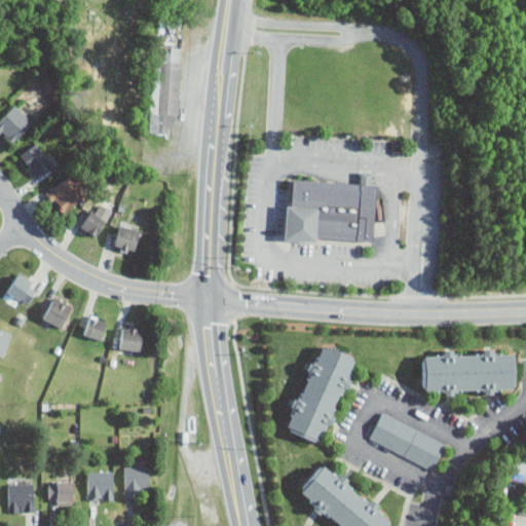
[(183,47),(155,46),(150,136),(185,138),(185,125),(179,124),(183,47)]
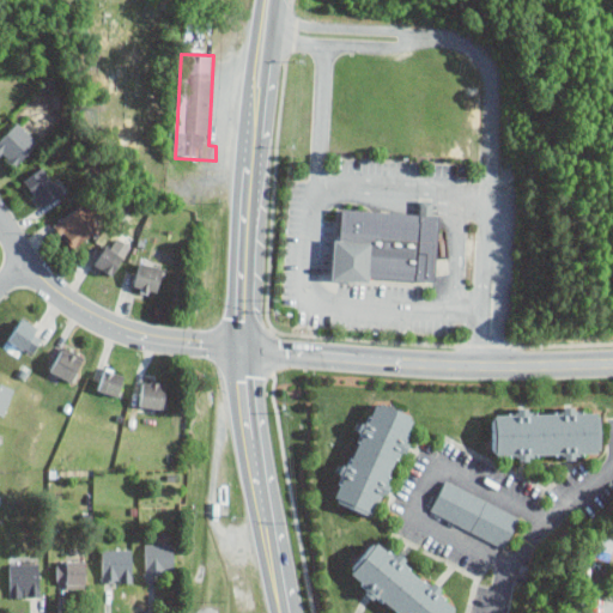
[(0,153),(14,168),(40,143),(18,121),(0,139),(0,153)]
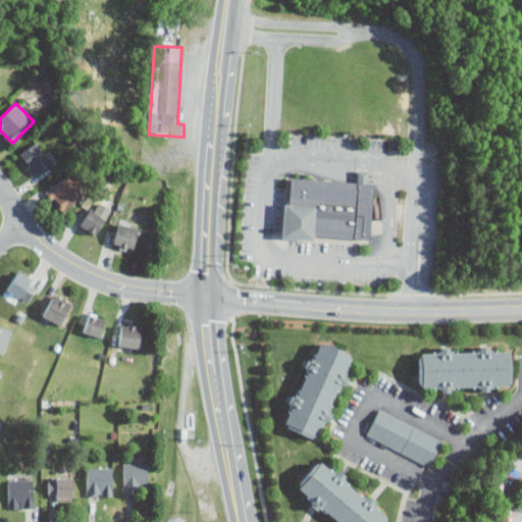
[(52,166),(39,142),(20,151),(34,175),(52,166)]
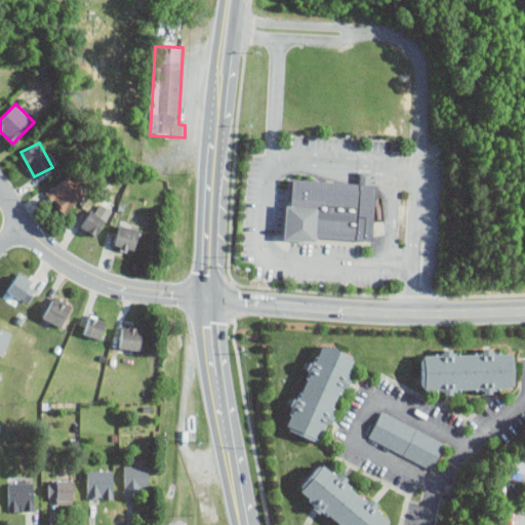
[(375,184),(368,183),(369,172),(360,171),(359,183),(289,178),(285,236),(371,242),(375,184)]
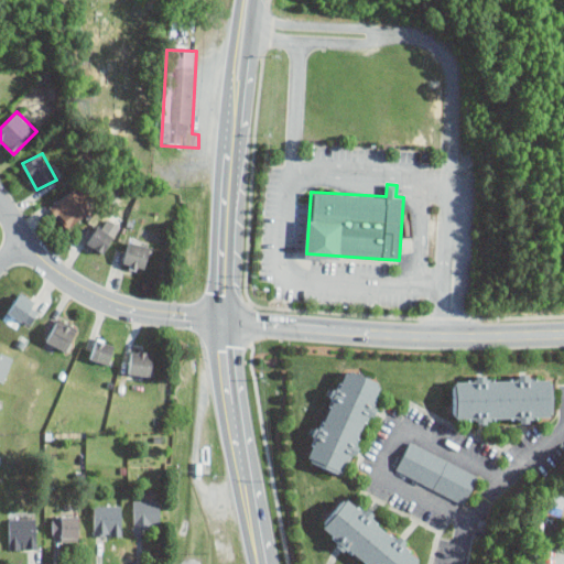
[(50,208),(67,229),(93,208),(75,186),(50,208)]
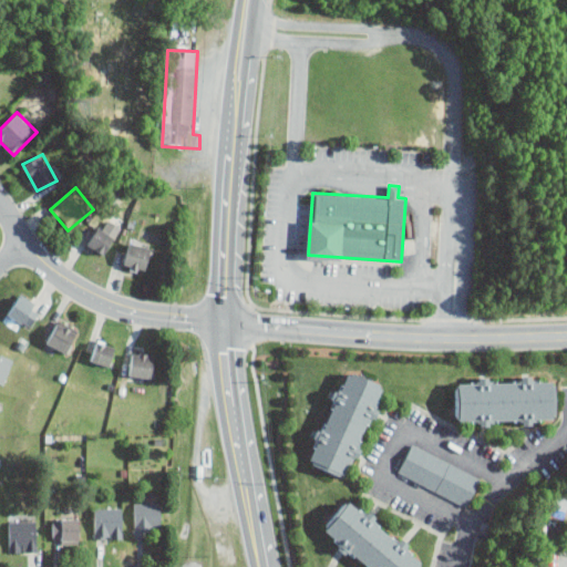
[(103,255),(114,236),(96,226),(85,245),(103,255)]
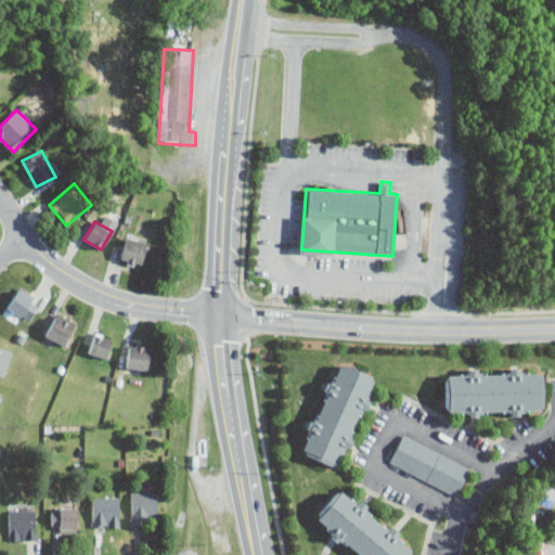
[(141,267),(149,243),(128,236),(119,260),(141,267)]
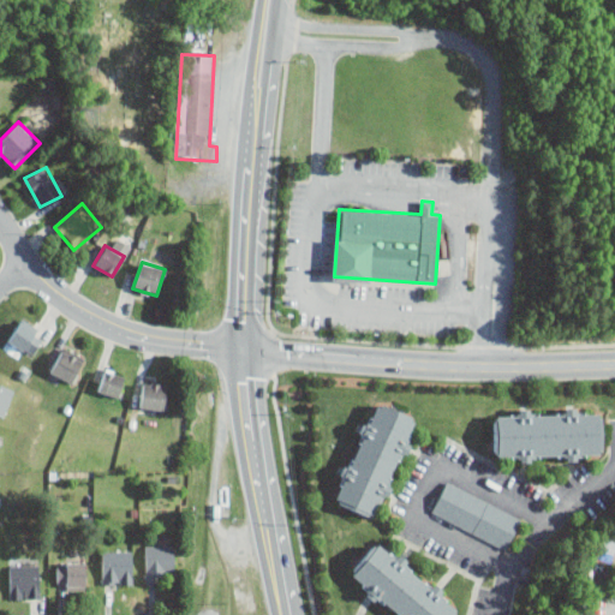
[(7,339),(30,356),(47,334),(24,317),(7,339)]
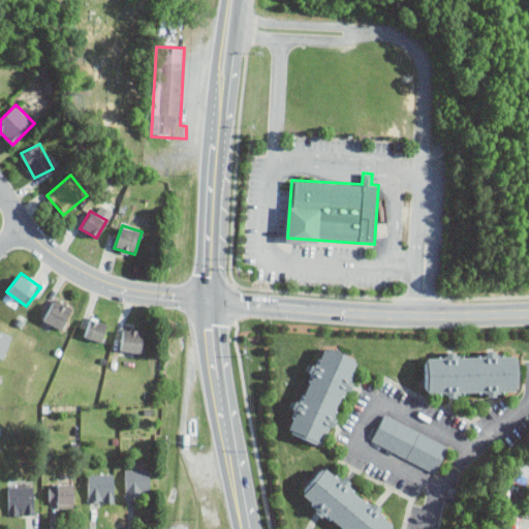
[(75,307),(54,297),(42,320),(64,331),(75,307)]
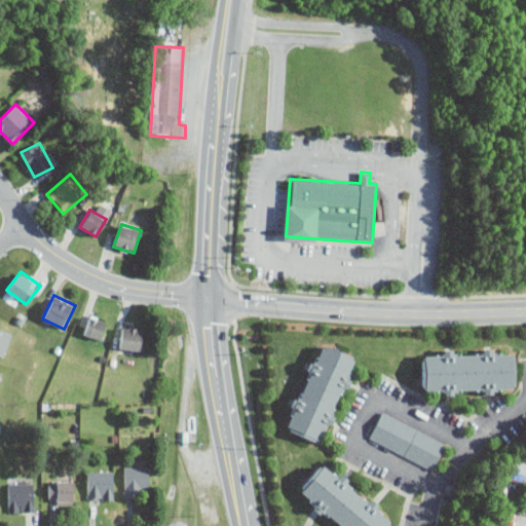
[(108,322),(89,314),(82,334),(101,341),(108,322)]
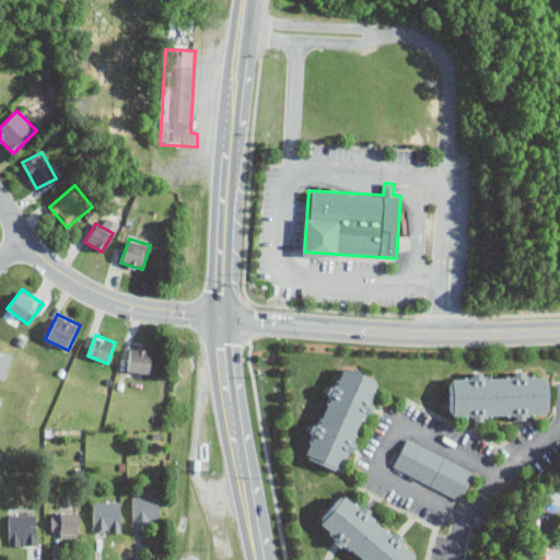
[(152,349),(129,347),(127,372),(150,374),(152,349)]
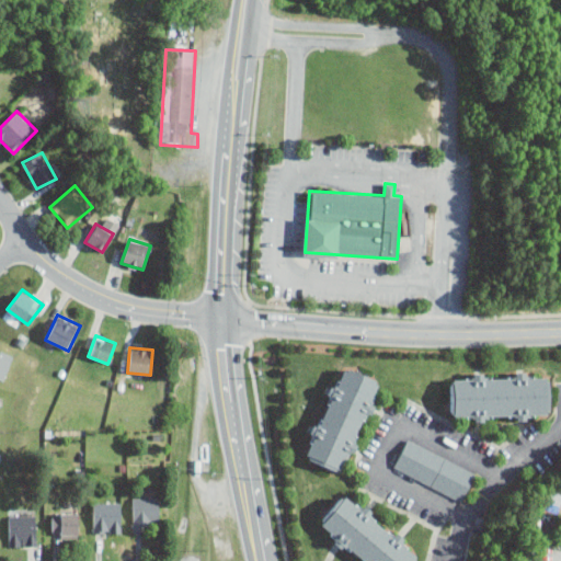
[(0,380),(2,381),(13,354),(0,348),(0,380)]
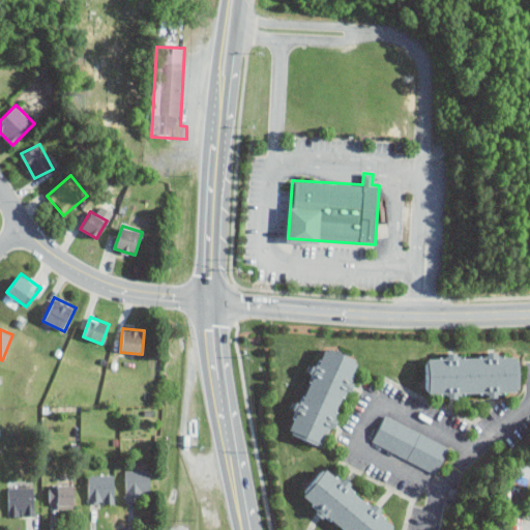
[(287,432),(324,446),(358,360),(321,345),(287,432)]
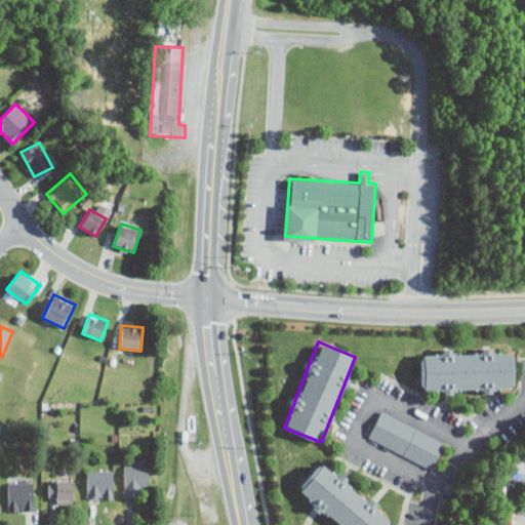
[(514,353),(421,351),(420,390),(513,391),(514,353)]
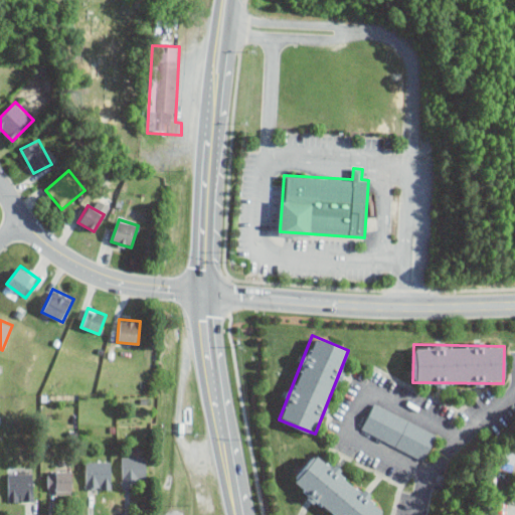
[(361,427),(424,461),(438,435),(374,401),(361,427)]
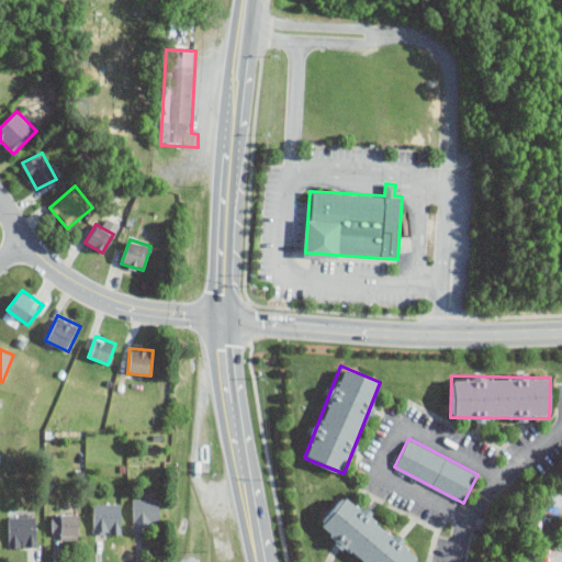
[(344,493),(316,527),(360,561),(414,561),(420,554),(344,493)]
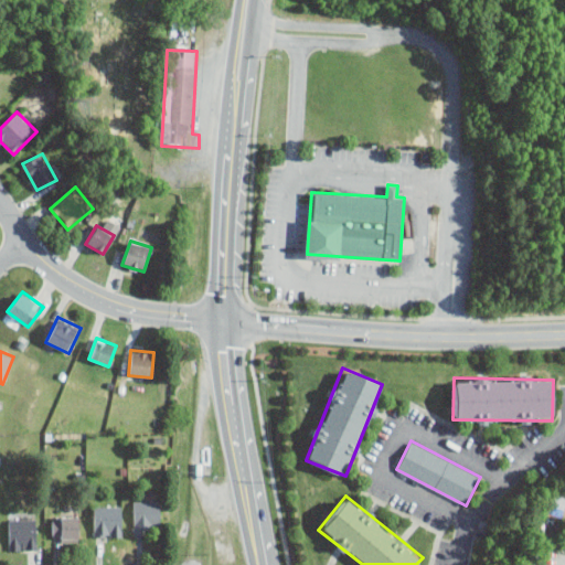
[(134,500),(134,535),(148,535),(148,524),(160,524),(160,500),(134,500)]
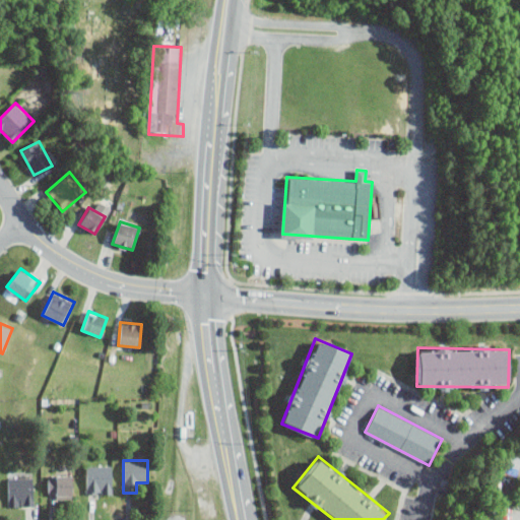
[(112,464),(86,465),(86,495),(112,494),(112,464)]
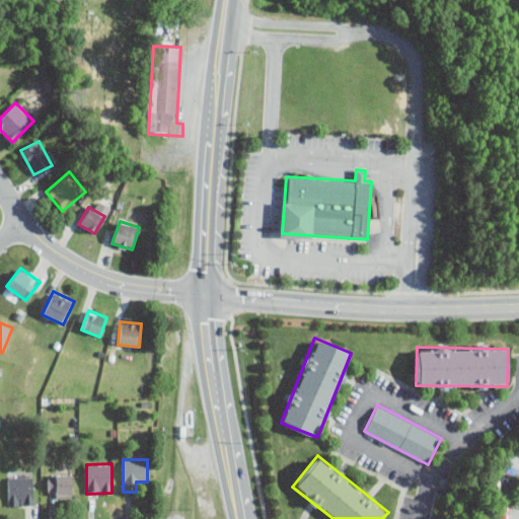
[(48,497),(72,497),(72,473),(48,473),(48,497)]
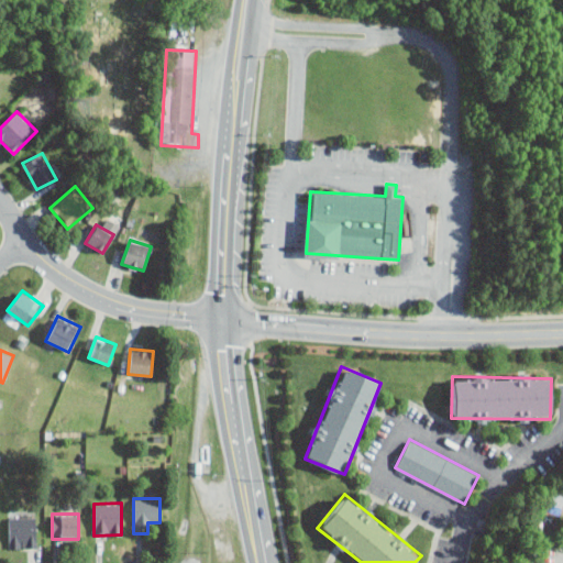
[(36,517),(9,517),(9,547),(36,547),(36,517)]
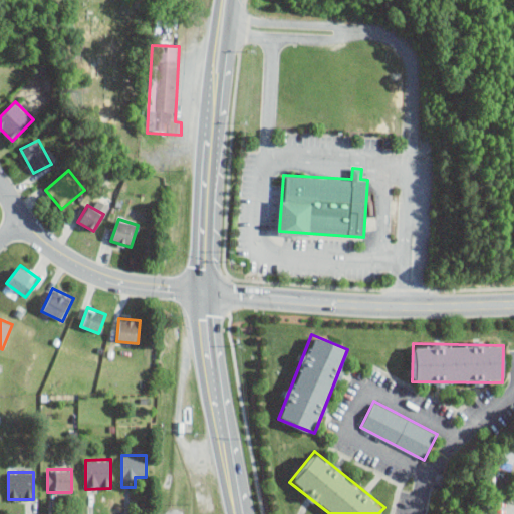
All buildings are outlined.
